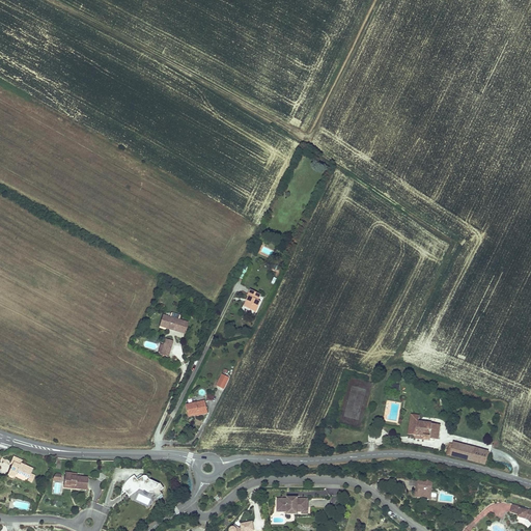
[(261,296),(251,290),(248,297),(249,297),(250,298),(246,307),(256,311),(260,302),(258,301),(261,296)]
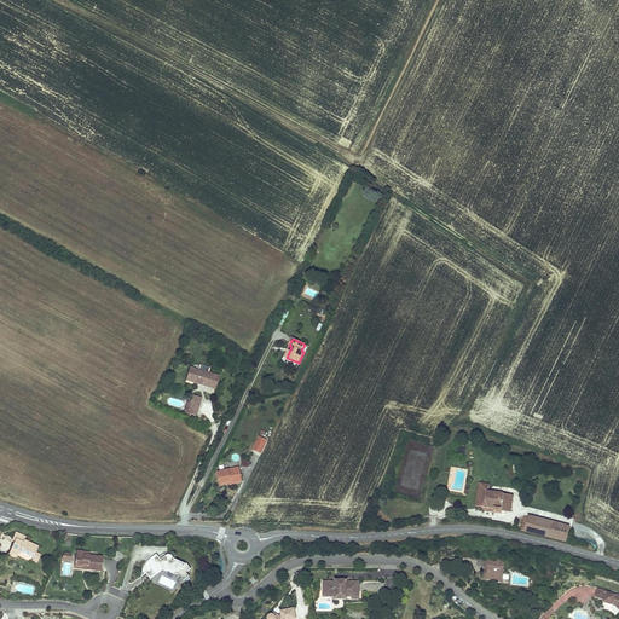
[(190,368),(186,381),(196,383),(197,381),(191,380),(195,369),(190,368)]
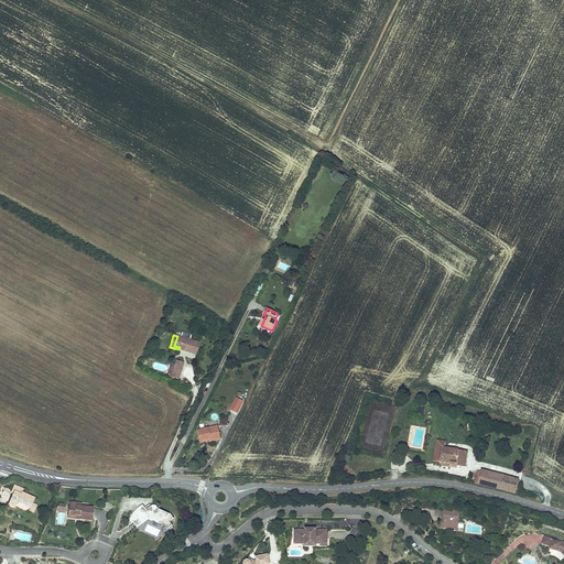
[(180,337),(177,336),(174,346),(180,347),(179,349),(185,351),(185,349),(187,349),(186,351),(196,355),(199,343),(191,340),(180,337)]
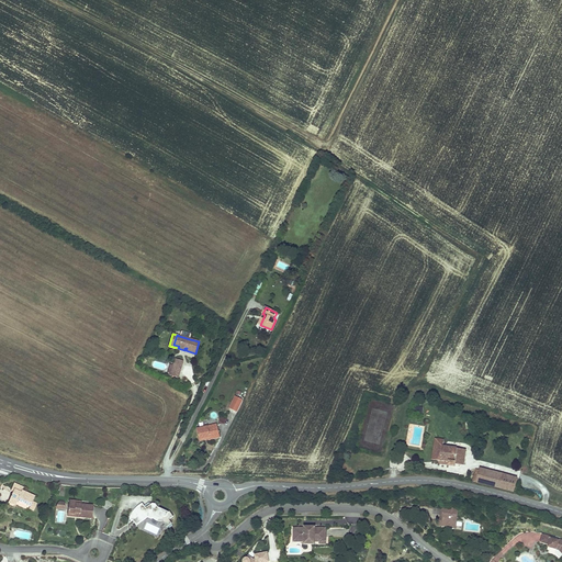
[(170,374),(178,377),(181,366),(173,363),(173,366),(171,373),(170,374)]
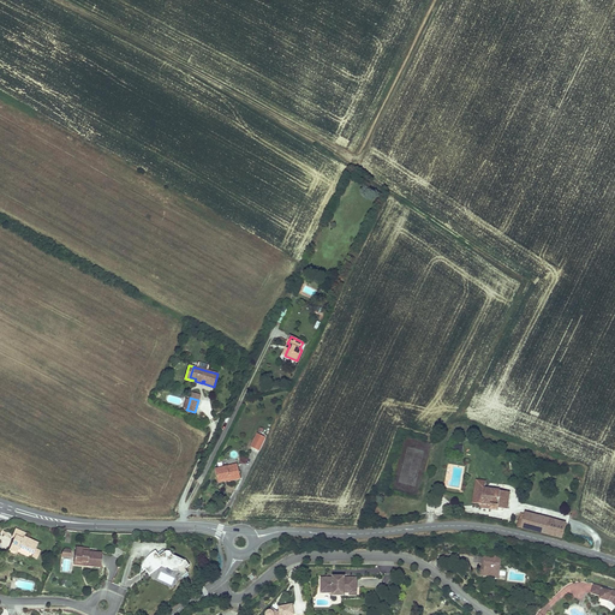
[(267,439),(258,434),(251,447),(260,452),(267,439)]
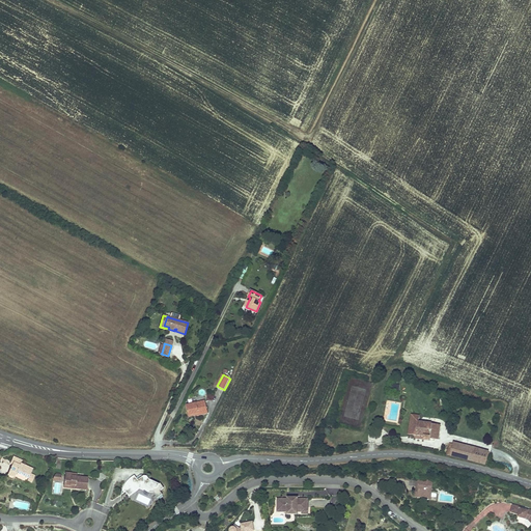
[(194,403),(187,406),(189,415),(196,413),(196,415),(197,416),(208,413),(205,401),(196,403),(197,403),(194,404),(194,403)]
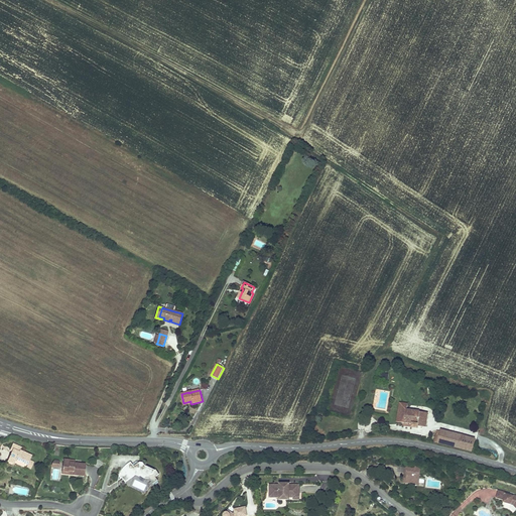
[(408,404),(400,403),(397,422),(412,424),(411,428),(417,429),(418,427),(425,427),(427,413),(407,410),(408,404)]
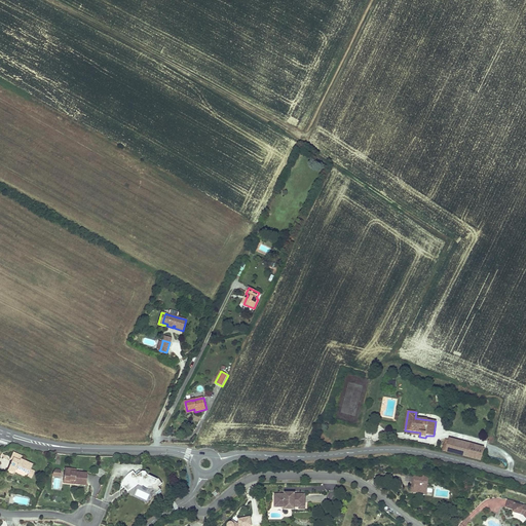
[(446,451),(462,456),(465,443),(449,439),(449,440),(448,443),(446,451)]
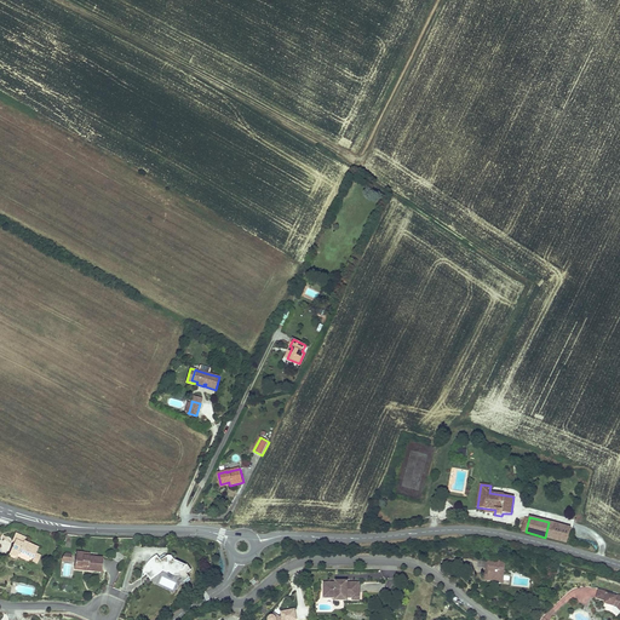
[(570,528),(549,522),(545,538),(567,543),(570,528)]
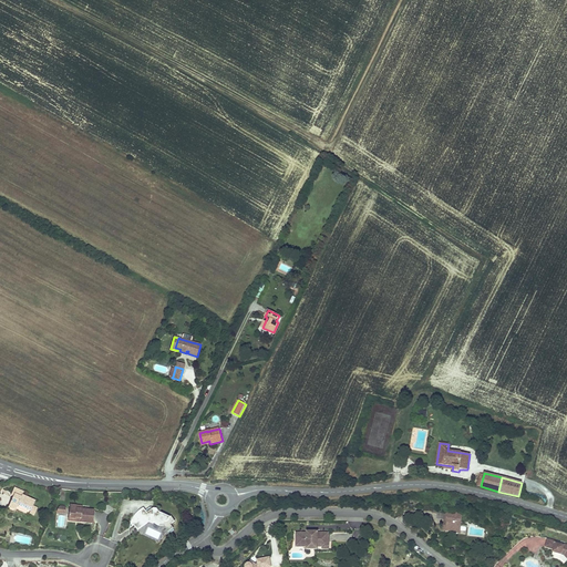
[(14,487),(12,493),(14,494),(13,496),(8,507),(16,511),(18,505),(31,511),(33,506),(35,501),(22,495),(23,492),(14,487)]
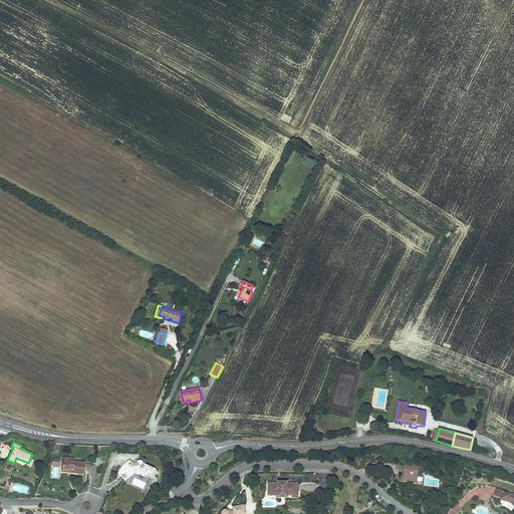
[(93,463),(99,467),(103,461),(97,457),(93,463)]
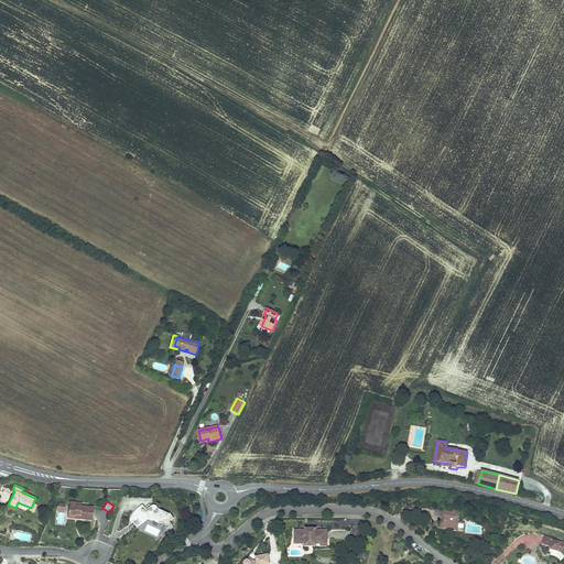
[(82,503),(69,502),(68,516),(75,516),(75,513),(78,513),(78,514),(79,517),(80,517),(79,519),(91,520),(94,508),(82,507),(82,503)]
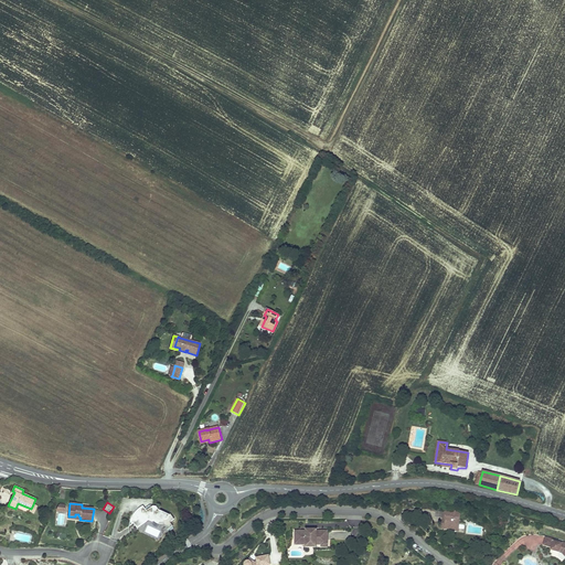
[(130,522),(132,524),(134,523),(137,529),(149,520),(152,522),(153,521),(159,524),(163,524),(168,530),(173,526),(170,522),(174,520),(171,514),(170,515),(159,510),(157,507),(153,507),(147,511),(145,509),(144,505),(139,509),(136,512),(134,515),(131,520),(130,522)]
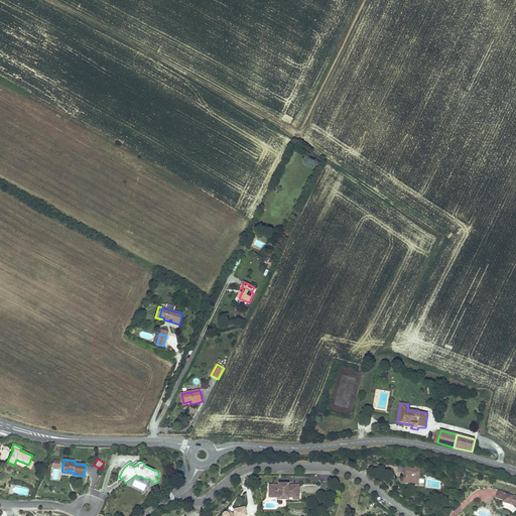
[(420,468),(407,467),(407,473),(406,477),(404,477),(403,483),(411,484),(411,483),(419,483),(419,478),(420,468)]
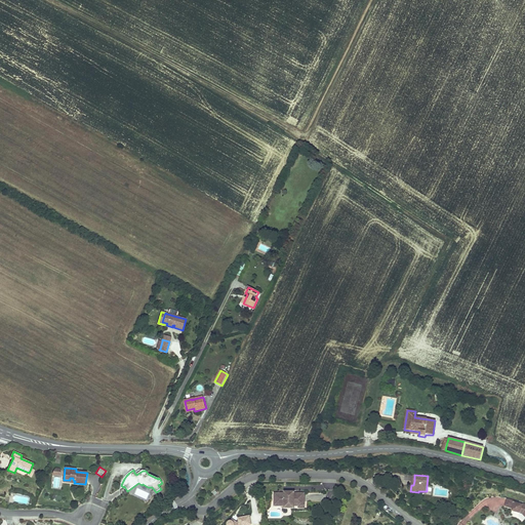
[(291,510),(305,510),(305,493),(294,493),(294,492),(284,492),(284,493),(274,493),(274,507),(284,507),(284,510),(287,510),(287,516),(291,516),(291,510)]
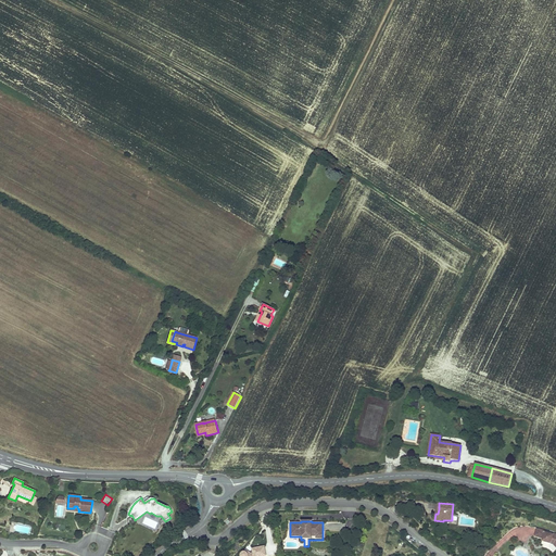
[(545,531),(536,529),(534,536),(543,539),(542,542),(551,544),(552,541),(555,542),(555,533),(554,533),(554,534),(545,532),(545,531)]
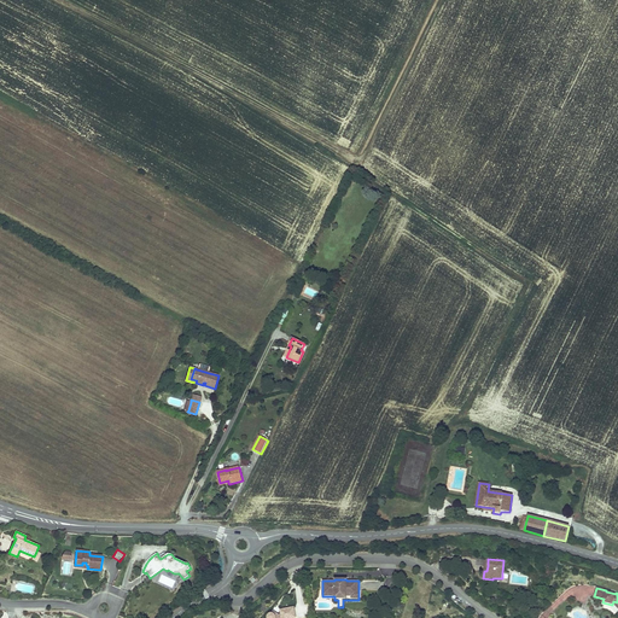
[(279,616),(277,613),(275,616),(272,614),(269,613),(268,613),(267,614),(267,617),(293,617),(296,617),(293,607),(280,611),(281,616),(279,616)]
